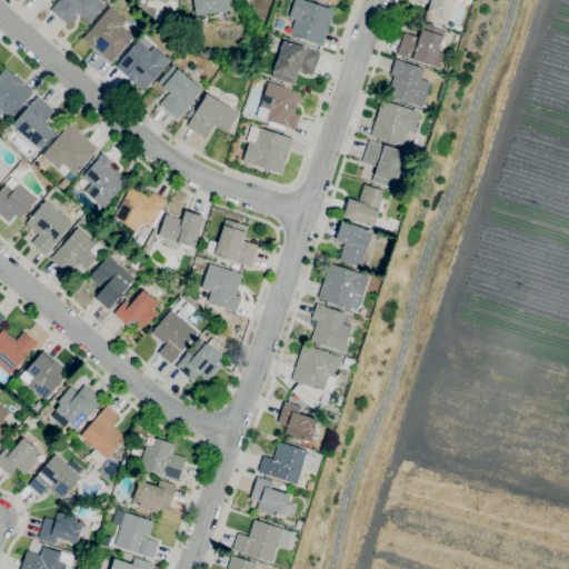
[(67,25),(50,10),(58,0),(98,0),(105,6),(89,23),(78,13),(67,25)]
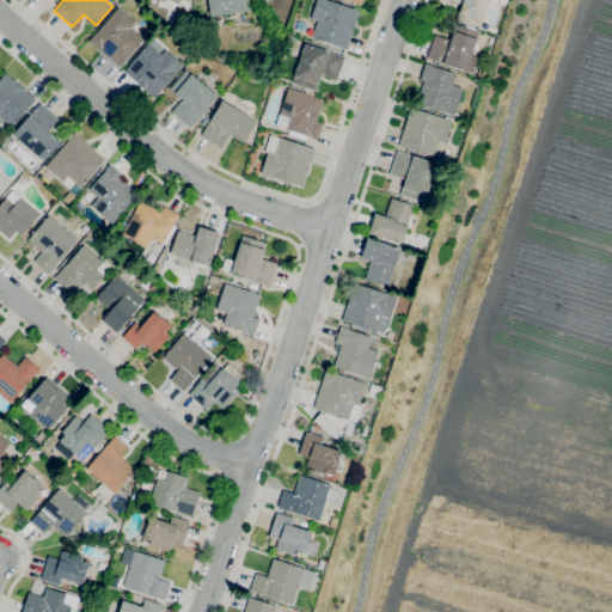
[(209,17),(207,0),(248,0),(250,11),(209,17)]
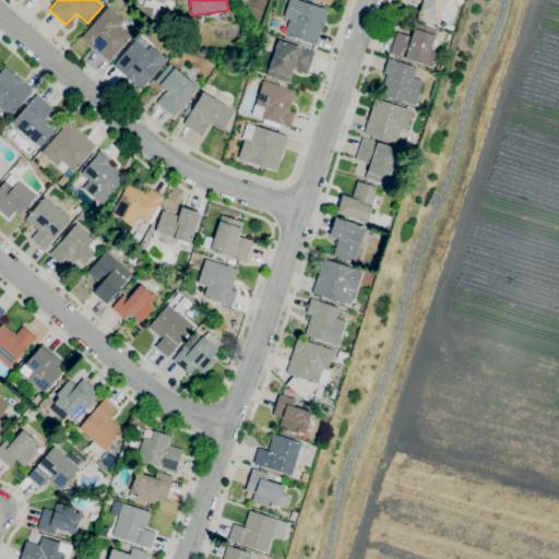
[(317,45),(285,35),(289,19),(283,16),(288,0),(296,0),(329,10),(317,45)]
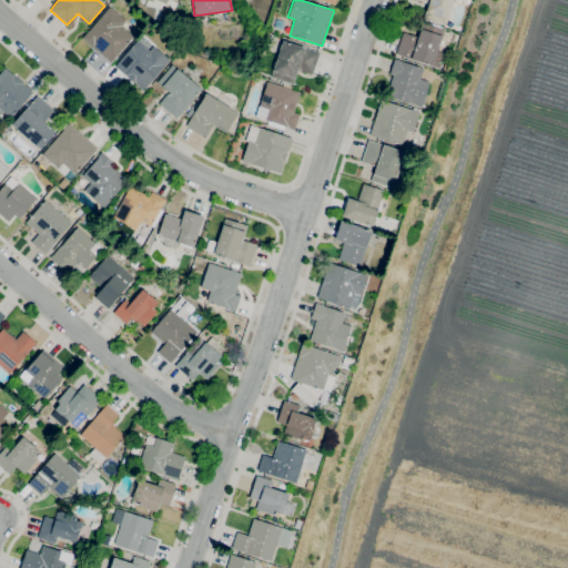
[(446,26),(424,19),(428,3),(417,0),(454,0),(448,20),(447,20),(446,26)]
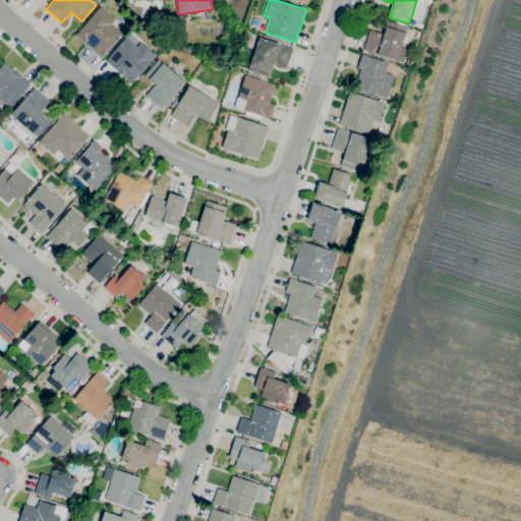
[(102,57),(84,43),(75,36),(101,6),(115,18),(111,23),(122,34),(102,57)]
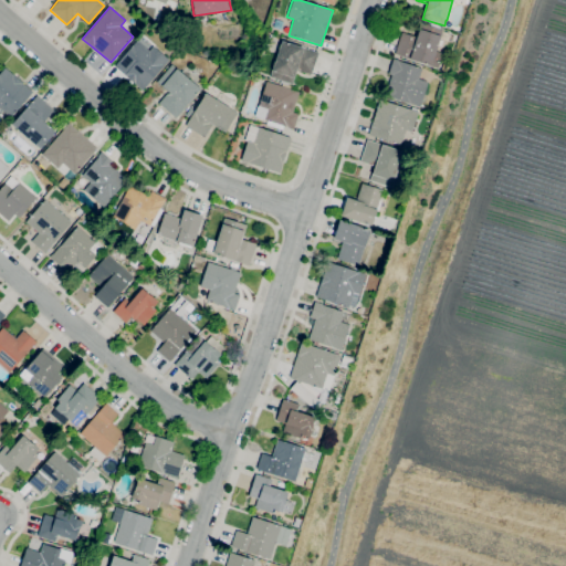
[(431,65),(395,54),(401,32),(417,38),(419,30),(420,30),(422,23),(429,25),(429,22),(441,27),(440,29),(442,30),(431,65)]
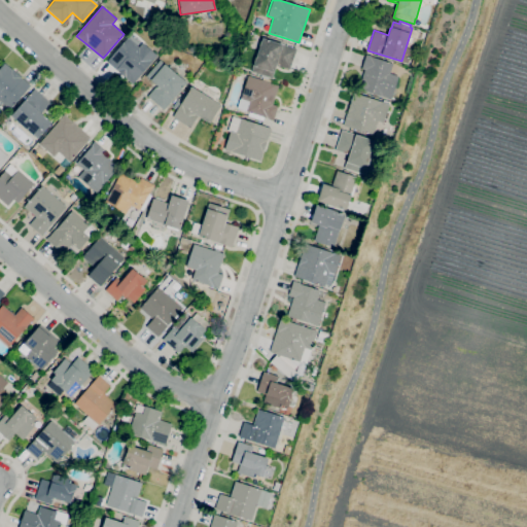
[(132,84),(115,70),(106,62),(128,37),(139,47),(142,42),(157,56),(152,62),(151,62),(132,84)]
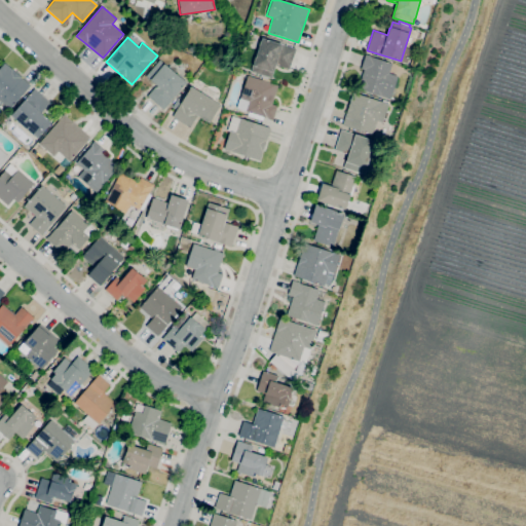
[(271,79),(251,72),(262,38),(296,49),(289,70),(276,66),(276,65),(271,79)]
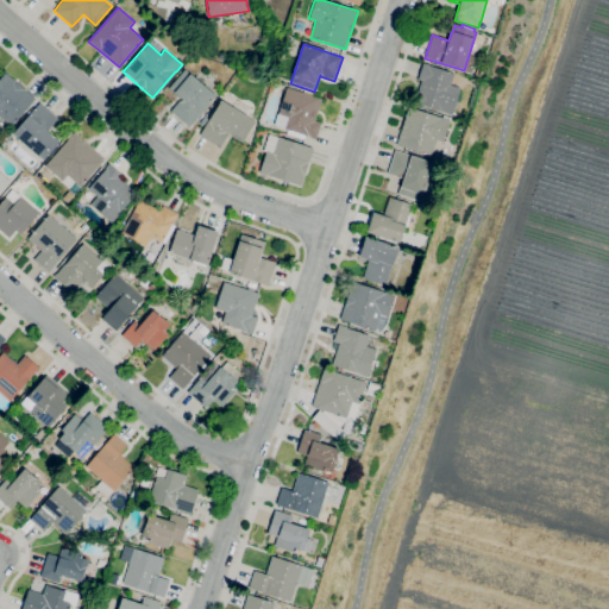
[(452,115),(414,104),(418,90),(419,90),(421,80),(419,79),(424,63),(428,64),(427,66),(454,74),(451,85),(460,88),(452,115)]
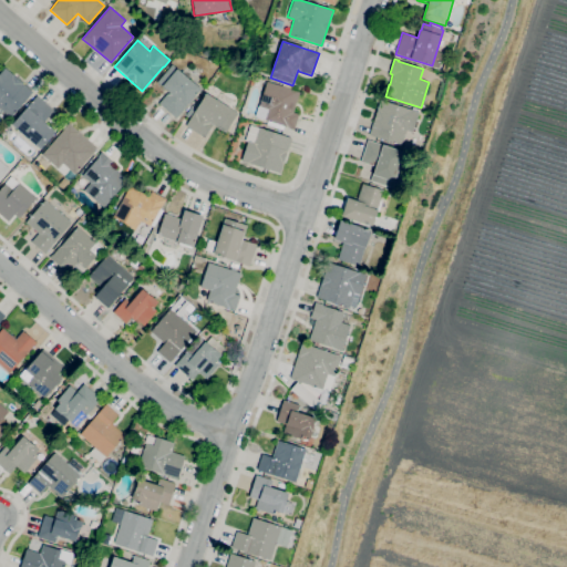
[(176,119),(158,104),(168,92),(162,86),(156,83),(172,64),(200,90),(176,119)]
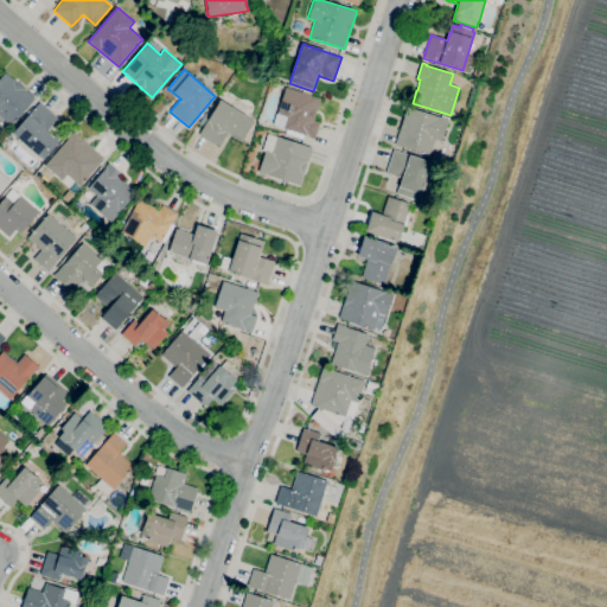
[(0,117),(0,78),(5,74),(24,89),(25,89),(36,98),(10,127),(0,117)]
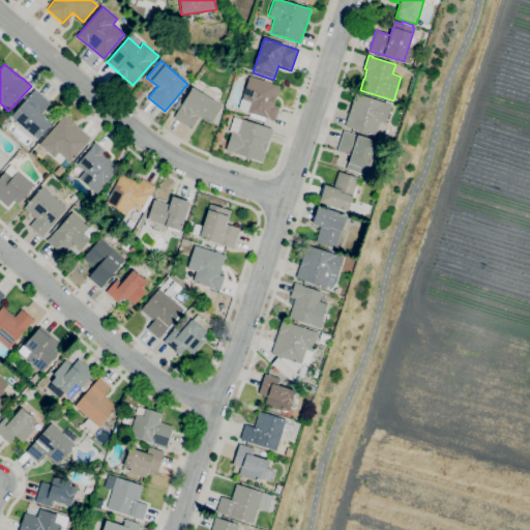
[(274,122),(265,119),(264,122),(248,117),(251,113),(238,109),(249,77),(263,81),(264,78),(274,82),(273,84),(280,87),(273,106),(278,108),(274,122)]
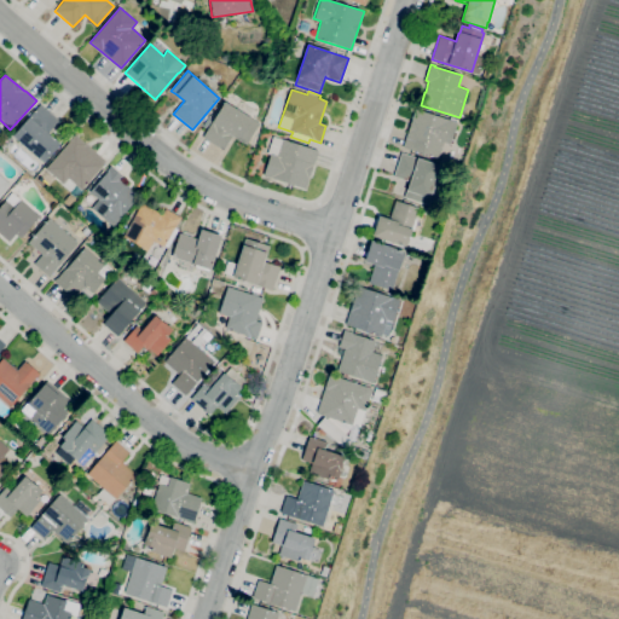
[(223,150),(202,138),(210,123),(210,125),(225,102),(253,119),(253,120),(260,123),(247,145),(231,136),(223,150)]
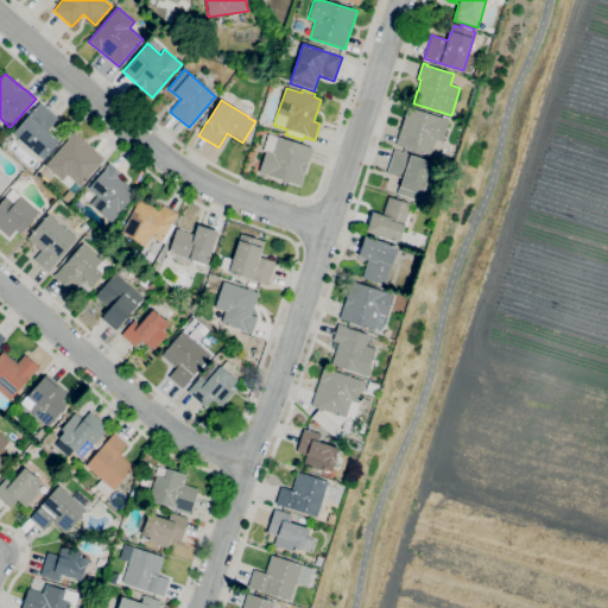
[(43,160),(37,156),(12,133),(27,115),(29,115),(39,102),(58,118),(46,131),(58,141),(43,160)]
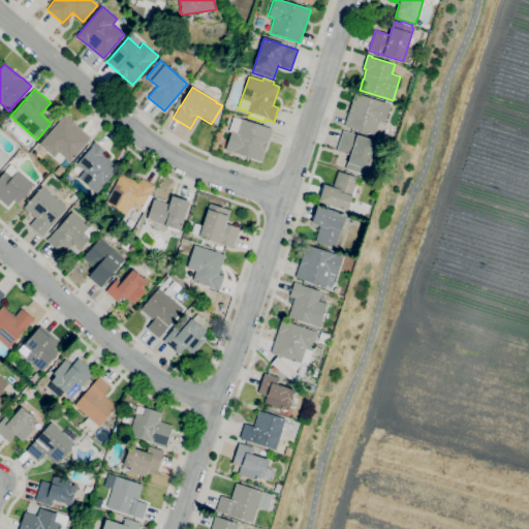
[(375,136),(344,126),(355,94),(383,103),(384,102),(391,104),(384,123),(379,122),(375,136)]
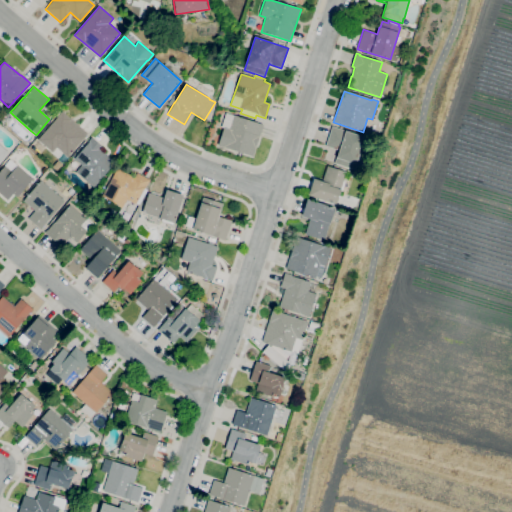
[(56,148),(52,153),(37,140),(61,112),(62,113),(63,112),(71,119),(88,133),(67,157),(56,148)]
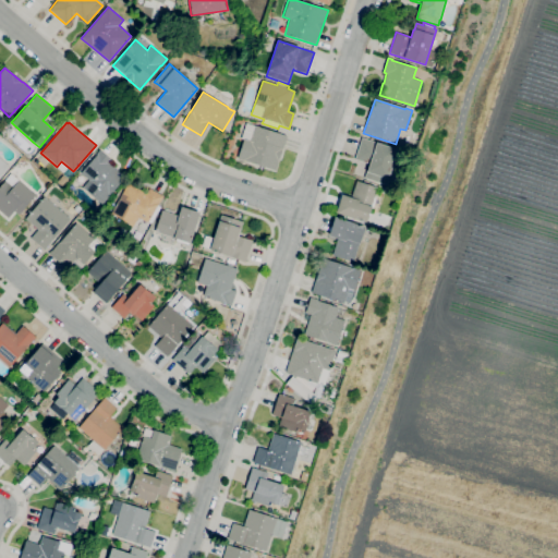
[(275,171),(238,159),(243,140),(241,138),(245,123),(287,136),(282,149),(282,148),(275,171)]
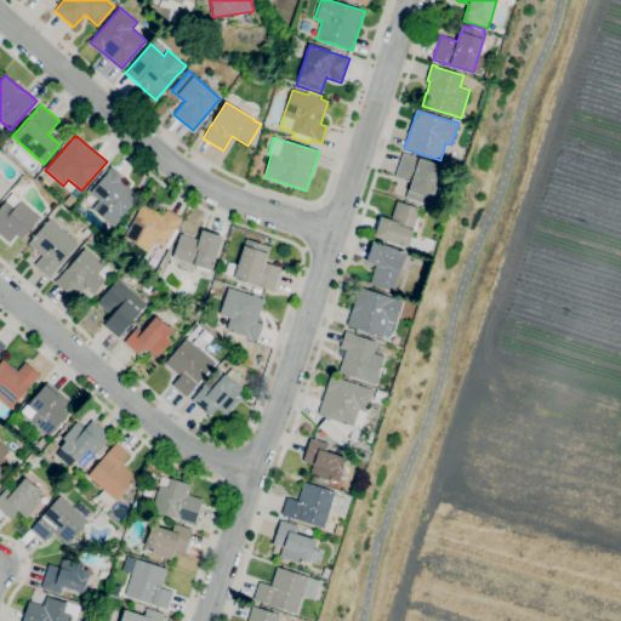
[(429,206),(405,198),(410,183),(394,177),(403,153),(420,159),(419,163),(442,170),(429,206)]
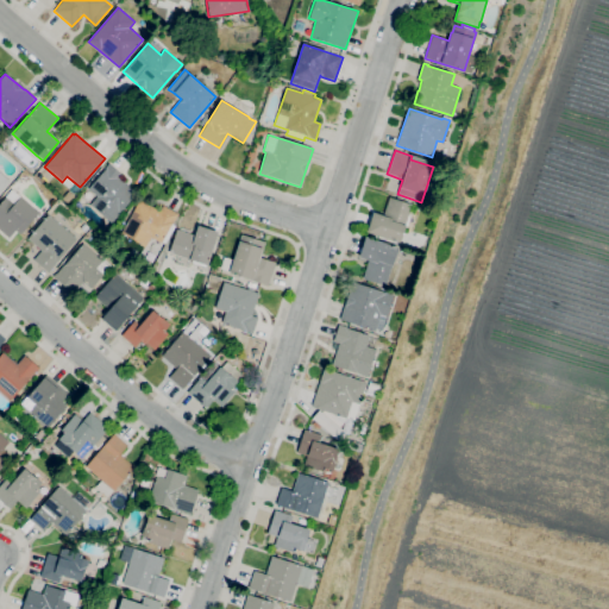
[(111,224),(89,205),(96,196),(87,189),(105,169),(105,168),(110,163),(115,169),(114,169),(121,175),(120,177),(127,184),(132,189),(131,189),(136,194),(118,214),(119,214),(111,224)]
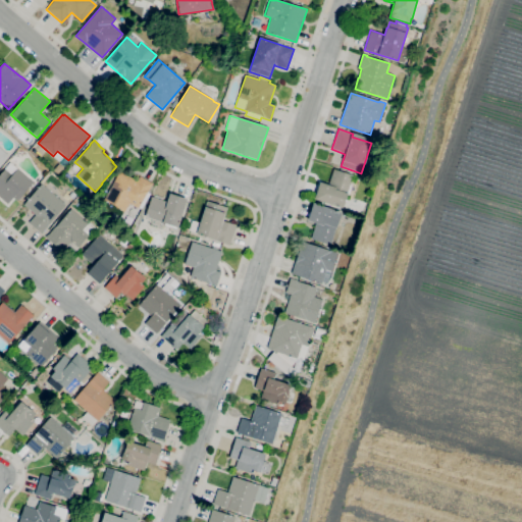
[(7,203),(0,196),(0,174),(5,169),(4,168),(10,162),(17,168),(17,169),(33,183),(17,201),(12,197),(7,203)]
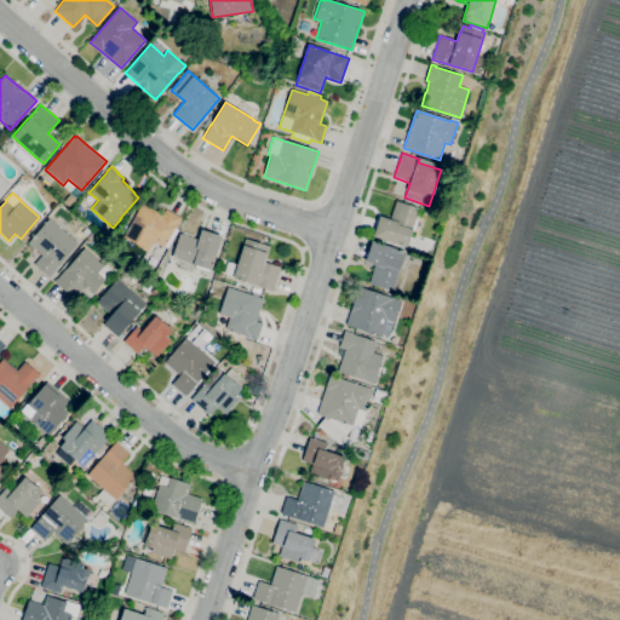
[(407,247),(373,236),(379,217),(390,220),(395,201),(419,208),(417,216),(419,217),(414,231),(412,231),(409,237),(411,237),(407,247)]
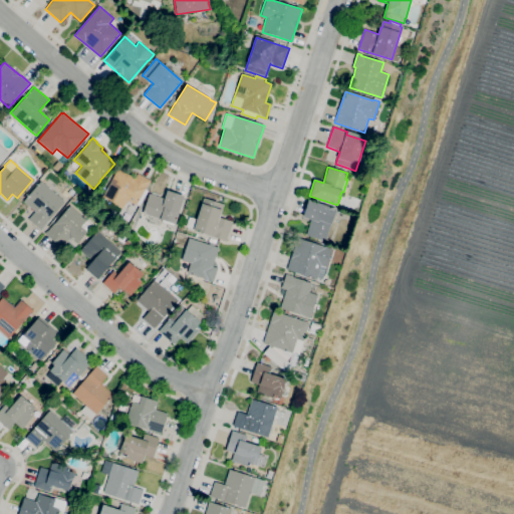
[(127,200),(122,209),(101,197),(117,169),(135,179),(138,174),(150,181),(145,189),(149,191),(140,206),(137,204),(137,205),(127,200)]
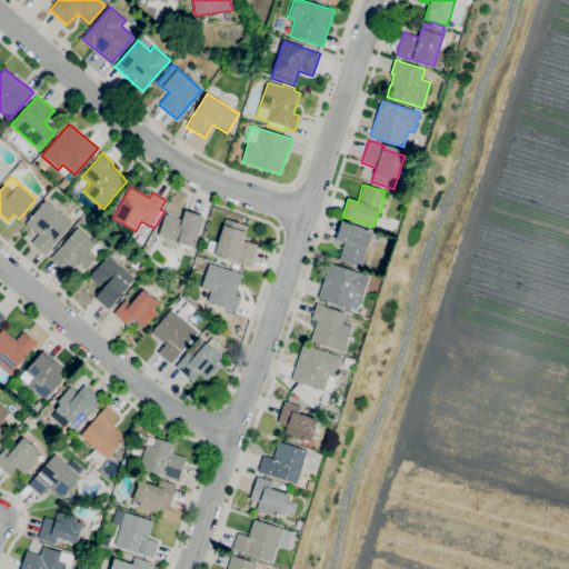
[(45,255),(31,243),(38,235),(26,223),(45,200),(71,222),(55,241),(56,242),(45,255)]
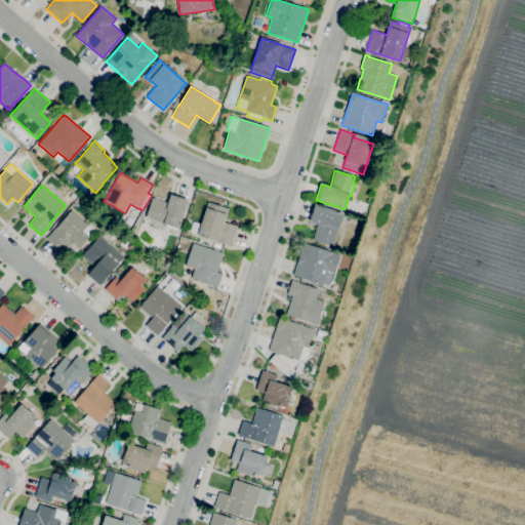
[(178,230),(163,225),(163,224),(146,217),(152,198),(168,203),(170,195),(188,200),(186,209),(188,210),(185,219),(183,218),(178,230)]
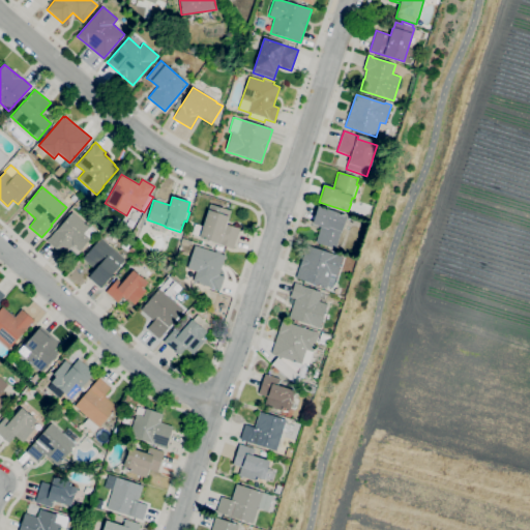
[(233,248),(199,238),(200,236),(192,234),(195,224),(203,227),(210,204),(231,211),(227,225),(239,229),(233,248)]
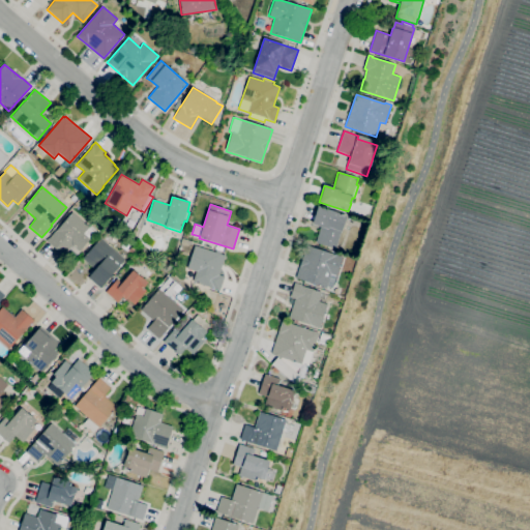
[(334,249),(316,243),(321,227),(312,224),(317,206),(346,216),(341,231),(346,233),(343,242),(337,240),(334,249)]
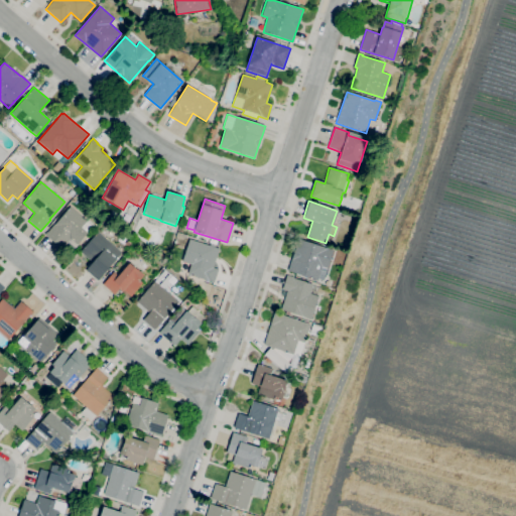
[(60,250),(44,236),(71,207),(86,221),(87,219),(96,227),(89,236),(86,233),(77,245),(71,239),(60,250)]
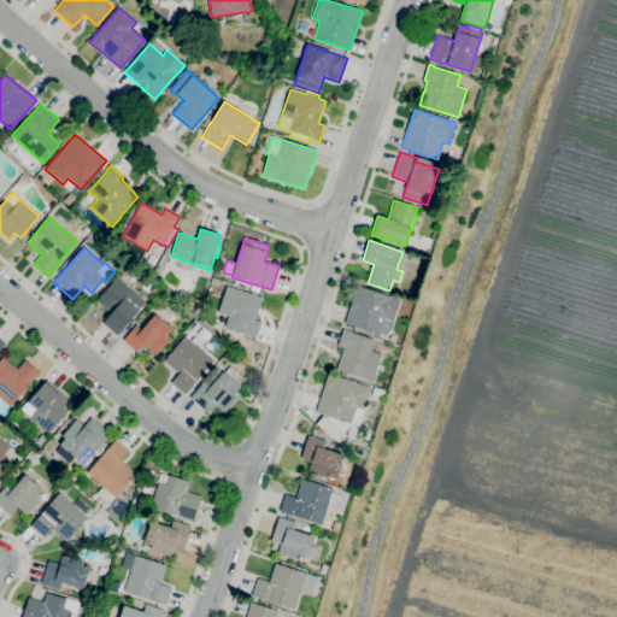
[(115,333),(104,323),(111,313),(97,300),(117,277),(145,301),(136,311),(135,311),(115,333)]
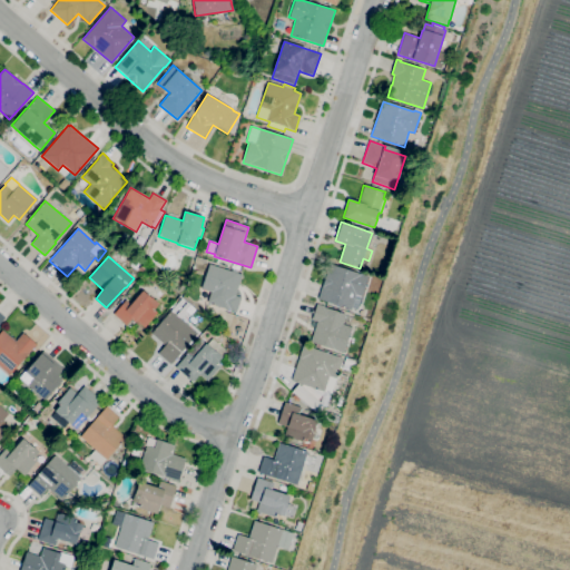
[(237,313),(207,303),(210,293),(200,290),(208,264),(242,275),(235,296),(242,298),(237,313)]
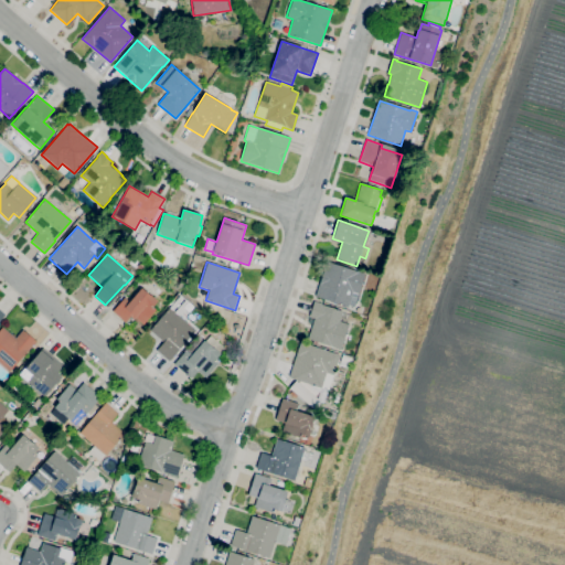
[(348,307),(316,297),(327,262),(365,274),(359,294),(354,307),(348,305),(348,307)]
